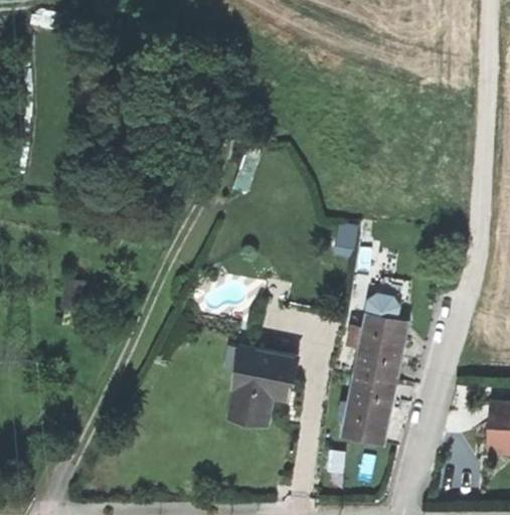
[(351,227),(335,224),(330,248),(347,251),(351,227)]
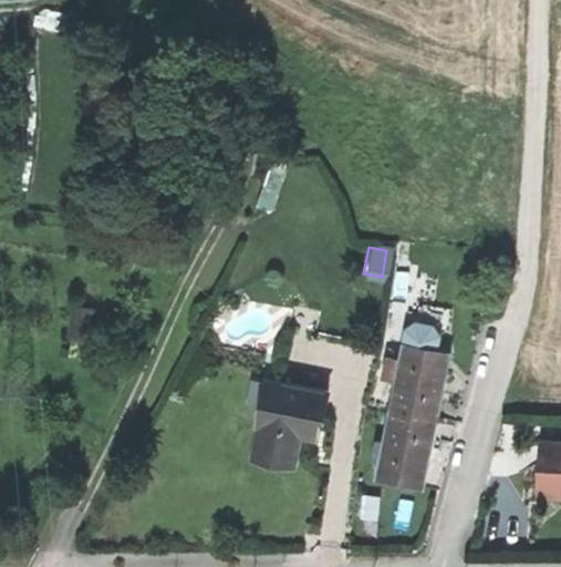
[(400,343),(433,350),(436,350),(438,333),(430,325),(414,321),(403,329),(400,343)]
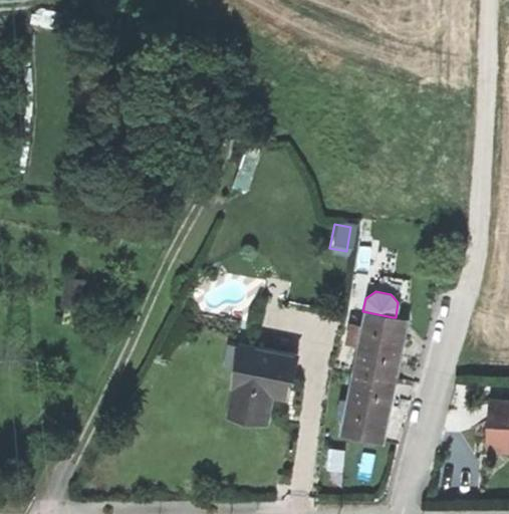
[(359,326),(356,343),(350,370),(396,379),(400,356),(403,342),(389,339),(393,317),(362,311),(359,326)]
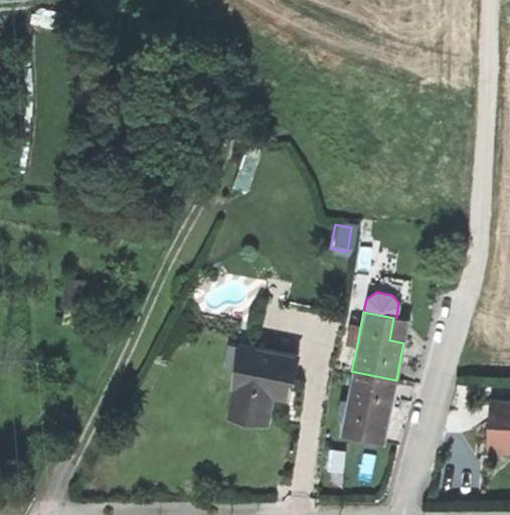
[(403,320),(396,318),(393,318),(389,340),(403,343),(407,327),(408,321),(403,320)]
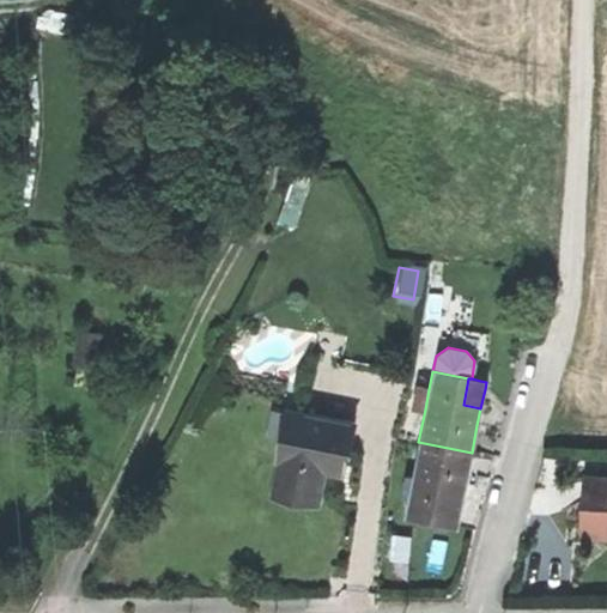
[(413,408),(425,410),(429,389),(417,387),(413,408)]
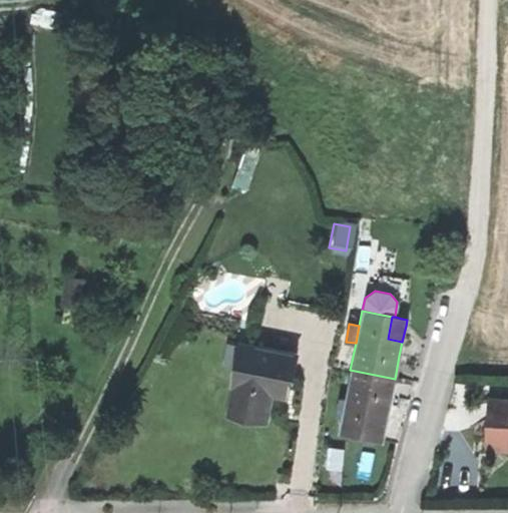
[(218,363),(233,366),(238,346),(222,343),(218,363)]
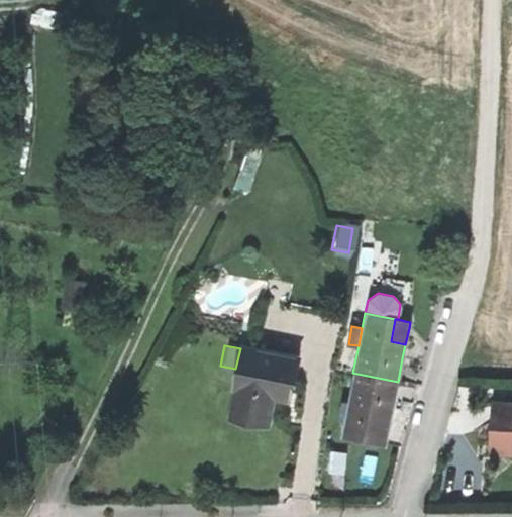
[(240,348),(235,369),(241,370),(245,349),(240,348)]
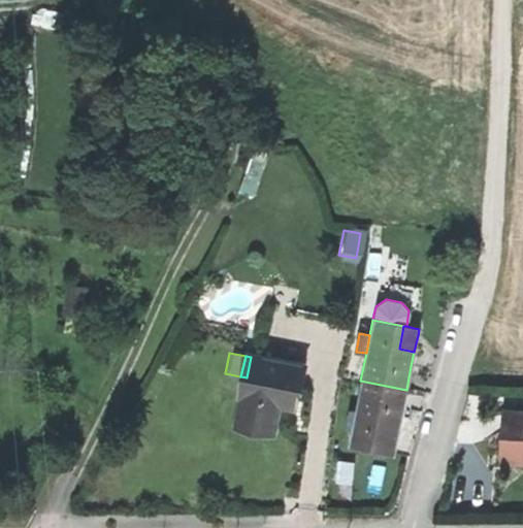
[(233,422),(272,431),(278,407),(285,409),(289,391),(297,392),(302,368),(256,358),(251,357),(247,377),(240,376),(236,399),(238,400),(233,422)]
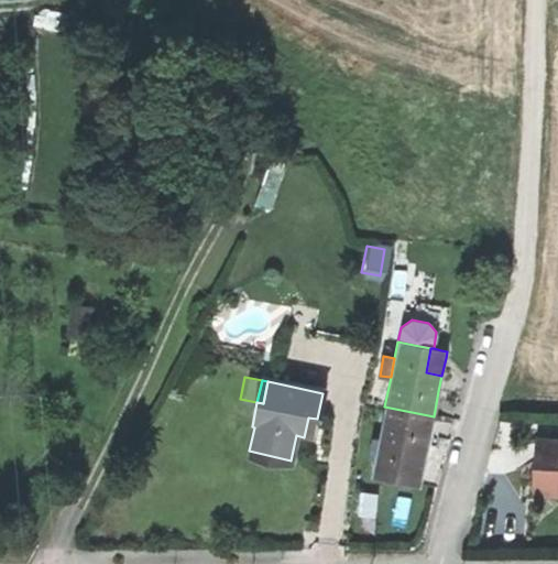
[(409,455),(425,458),(429,441),(434,416),(384,407),(371,474),(404,480),(409,455)]
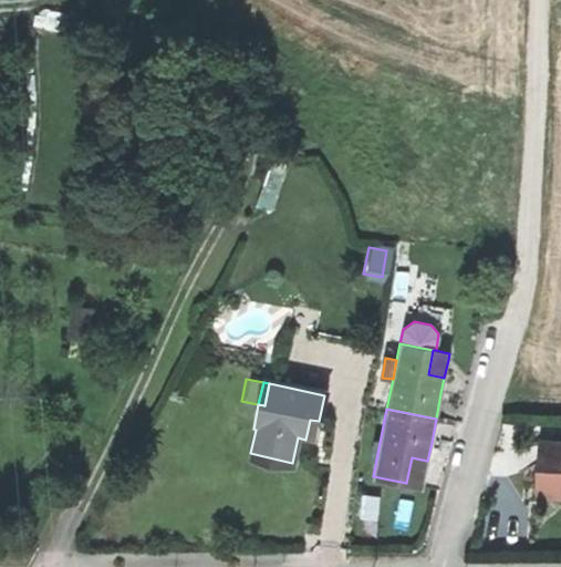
[(315,435),(319,421),(310,420),(305,440),(314,442),(315,435)]
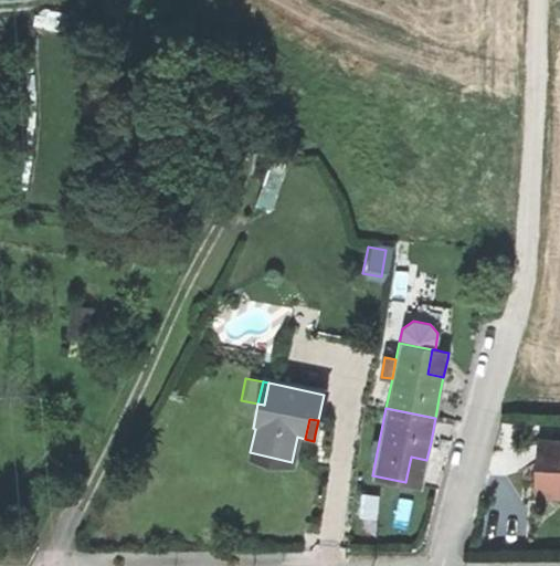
[(559,442),(539,443),(537,481),(558,482),(558,488),(559,486),(559,442)]
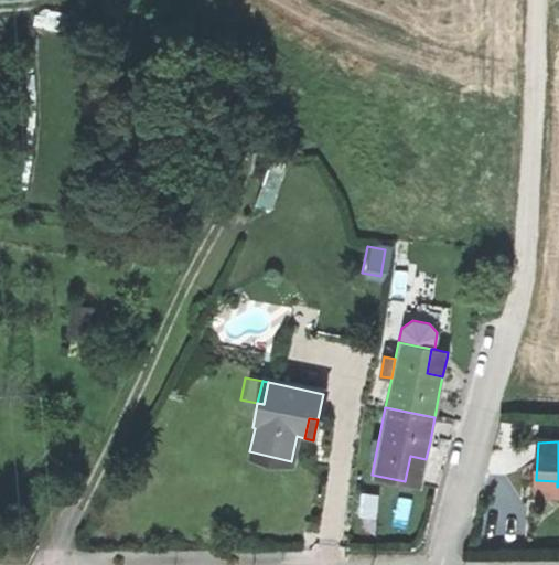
[(291,462),(291,461),(249,451),(248,459),(290,468),(291,462)]
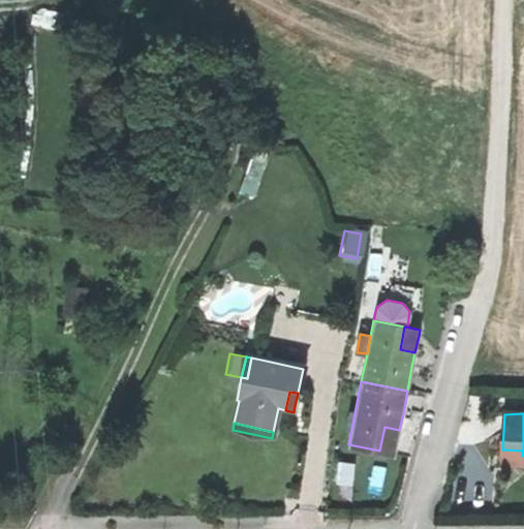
[(395,454),(399,430),(384,427),(379,450),(395,454)]
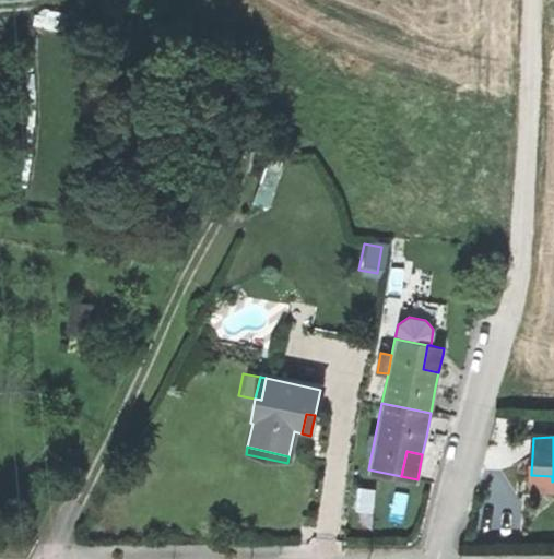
[(553,487),(553,480),(552,482),(552,476),(531,475),(531,487),(553,487)]
